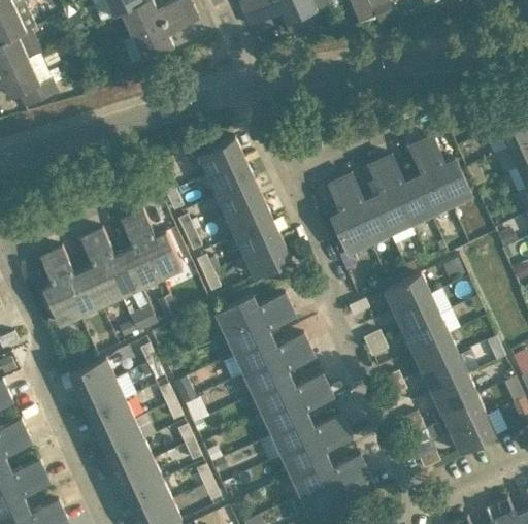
[(0,0),(0,12),(25,1),(24,0),(0,0)]
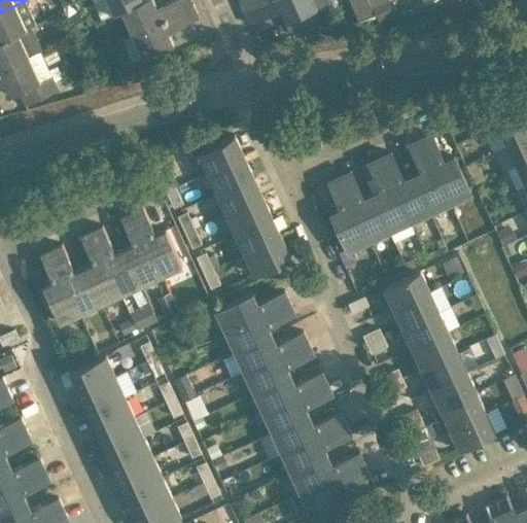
[(91,0),(101,21),(121,11),(144,1),(144,0),(143,0),(91,0)]
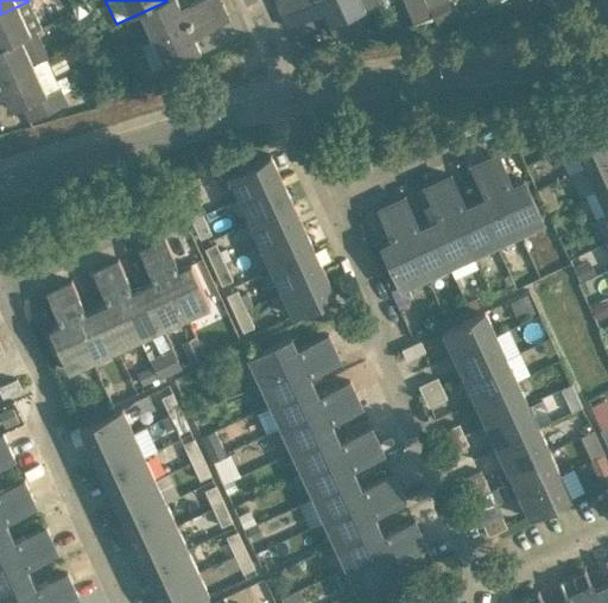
[(140,13),(152,40),(223,7),(220,0),(204,0),(183,11),(177,0),(166,0),(166,1),(140,13)]
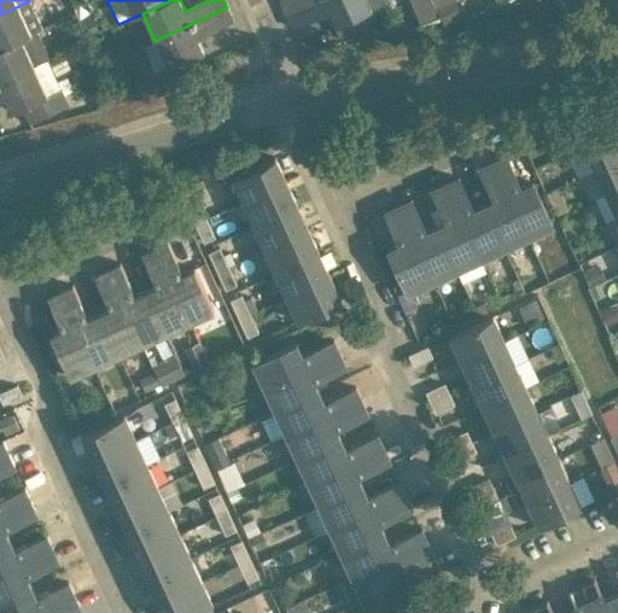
[(315,0),(283,0),(280,1),(286,13),(315,0)]
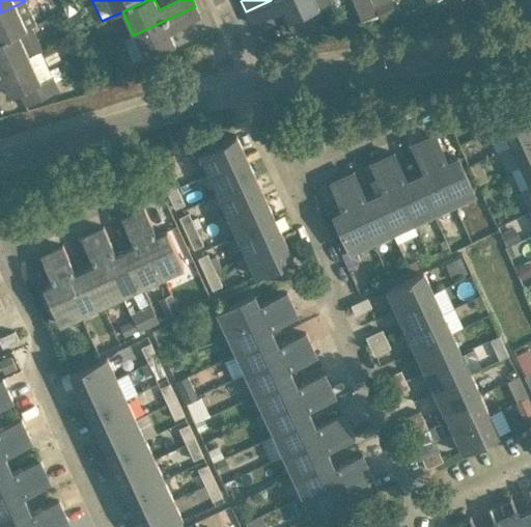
[(288,24),(319,9),(315,0),(271,0),(246,11),(251,25),(283,11),(288,24)]
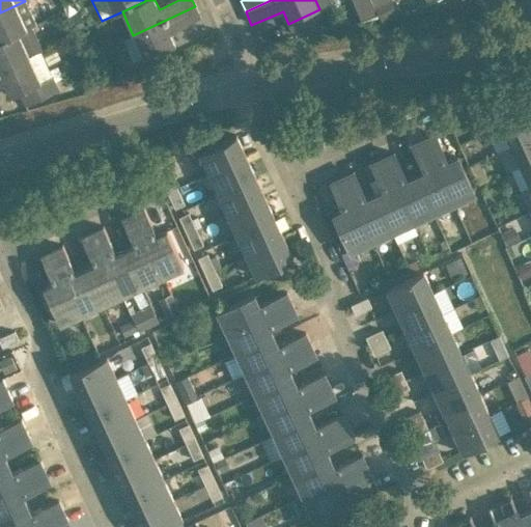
[(0,43),(31,29),(36,26),(25,1),(0,12),(0,43)]
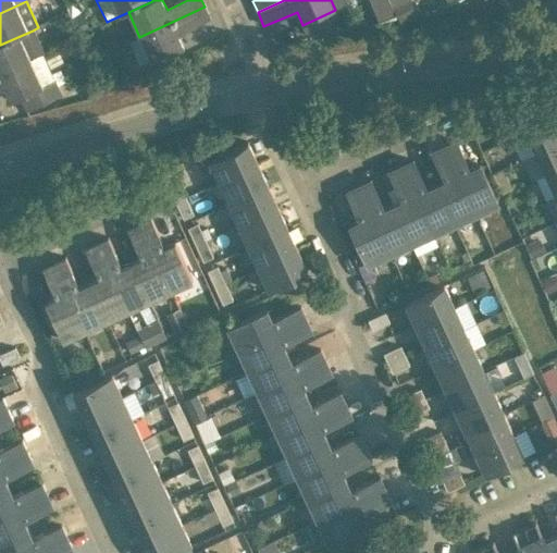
[(411,1),(393,10),(400,26),(419,19),(411,1)]
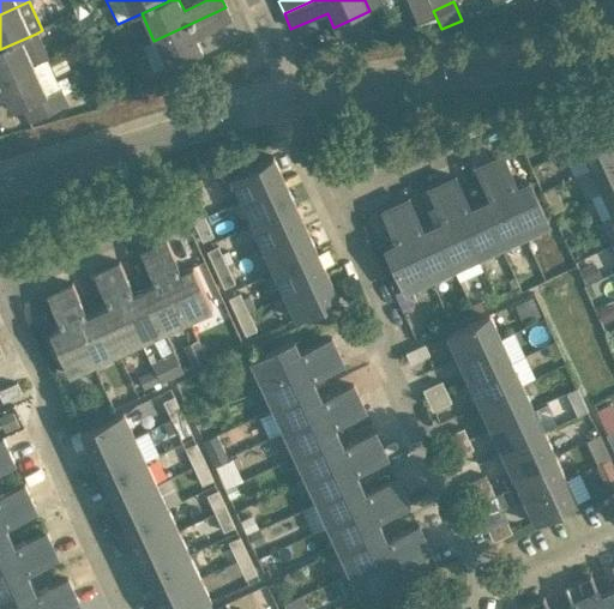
[(226,7),(154,41),(168,70),(204,53),(197,38),(233,22),(226,7)]
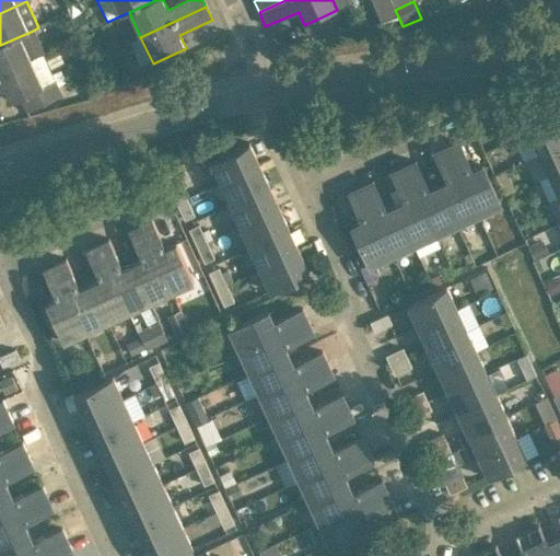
[(77,20),(73,22),(80,35),(90,30),(83,16),(77,20)]
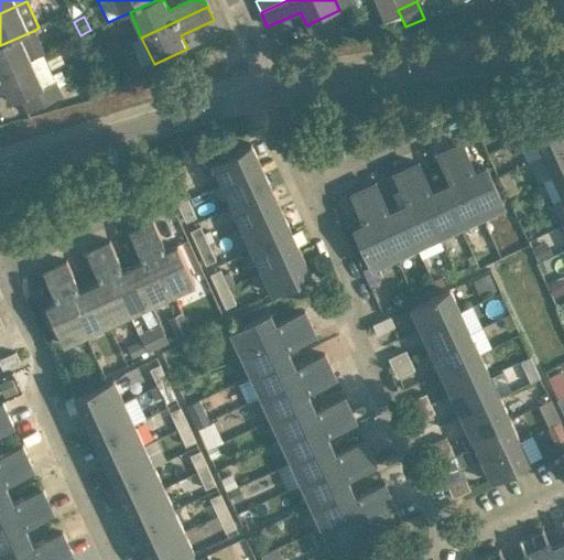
[(0,76),(44,56),(33,31),(0,45),(0,76)]
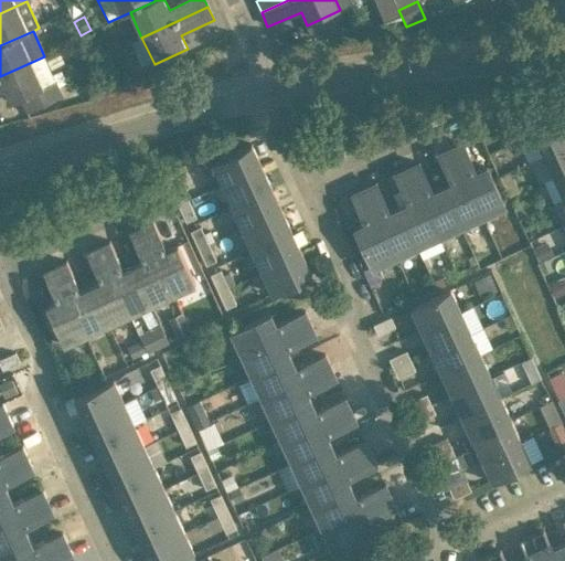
[(63,98),(44,56),(0,76),(0,92),(4,91),(11,104),(20,99),(28,115),(63,98)]
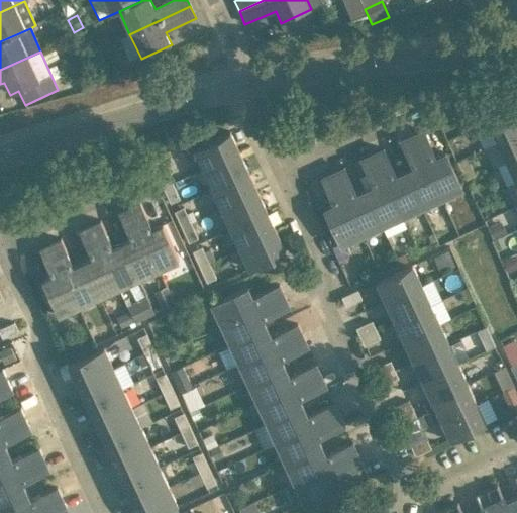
[(85,93),(97,87),(92,76),(80,81),(85,93)]
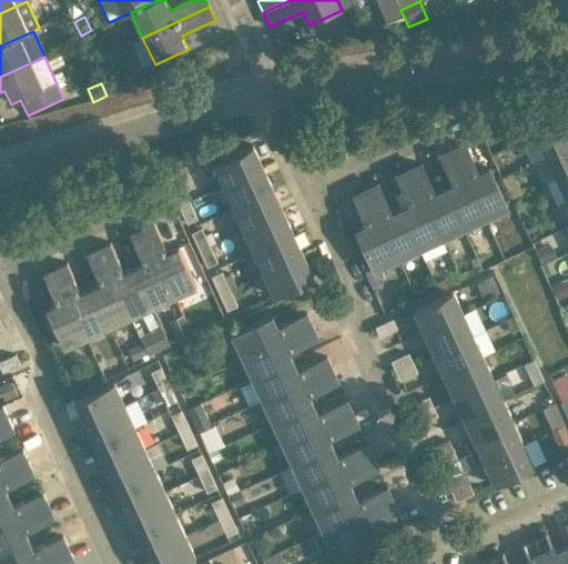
[(567,120),(537,136),(547,158),(567,147),(567,120)]
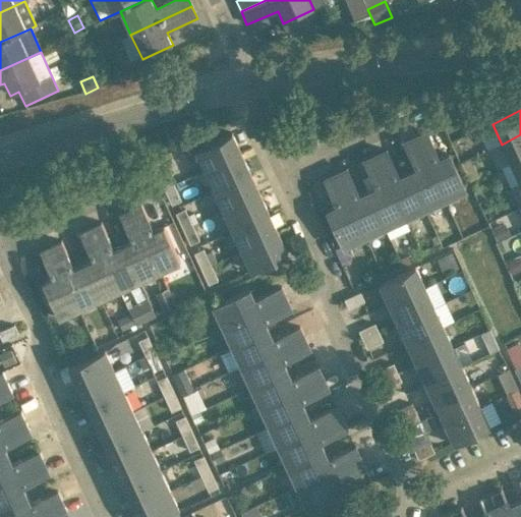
[(466,191),(458,174),(450,156),(440,160),(426,133),(416,137),(446,202),(466,191)]
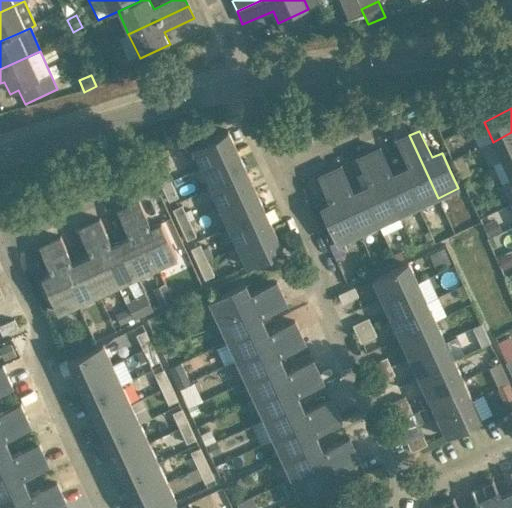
[(193,149),(202,168),(237,152),(228,132),(193,149)]
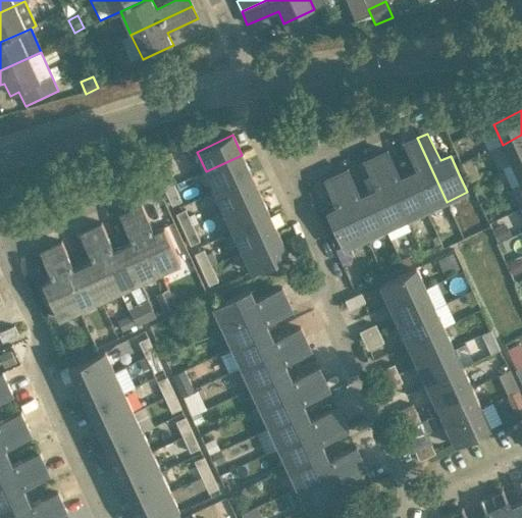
[(521,135),(503,145),(513,164),(521,159),(521,135)]
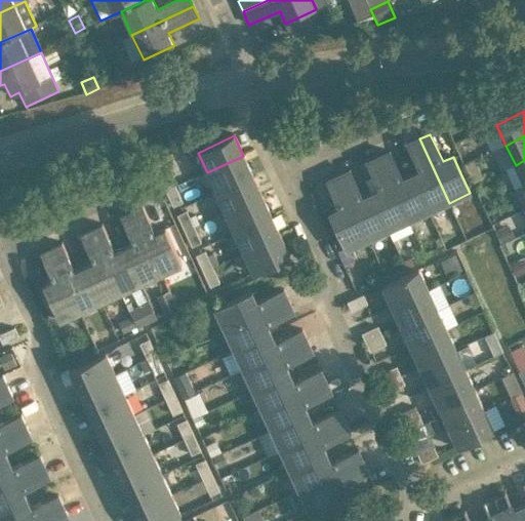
[(429,212),(449,203),(419,138),(408,145),(420,171),(412,175),(429,212)]
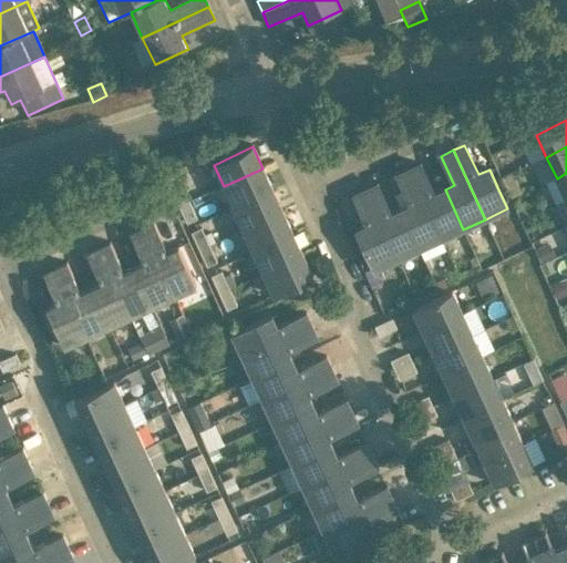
[(463,229),(445,190),(435,195),(421,165),(410,171),(441,239),(463,229)]
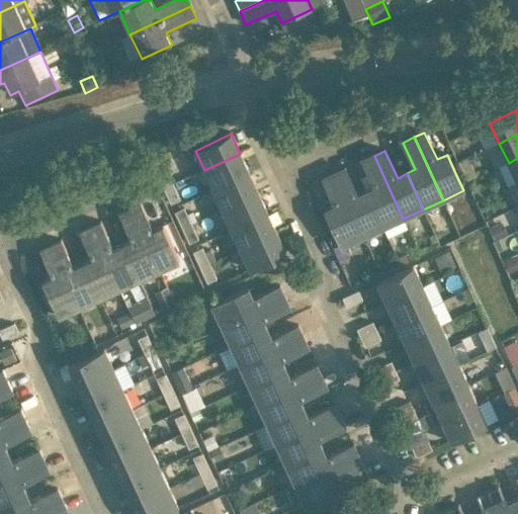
[(240,154),(204,170),(213,190),(250,174),(240,154)]
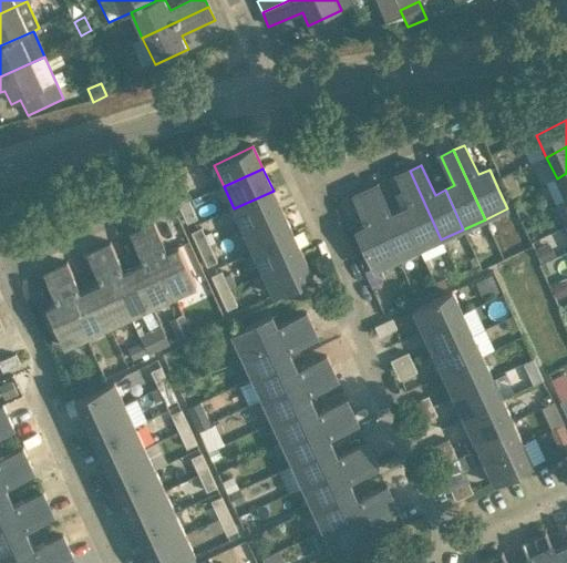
[(420,249),(441,239),(410,171),(398,176),(411,206),(401,211),(420,249)]
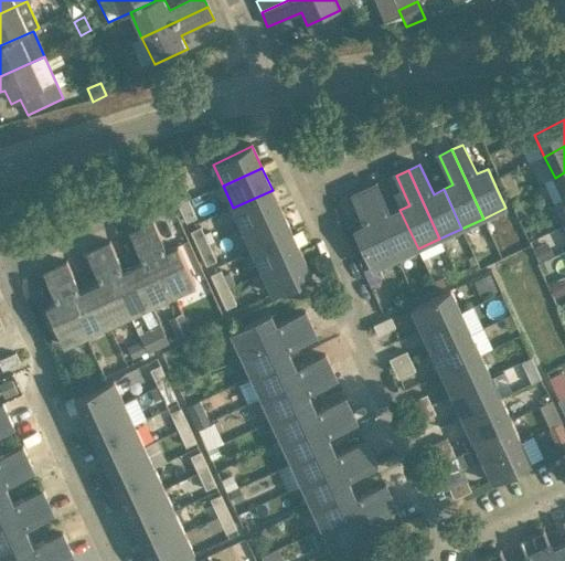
[(564,172),(555,178),(564,199),(564,172)]
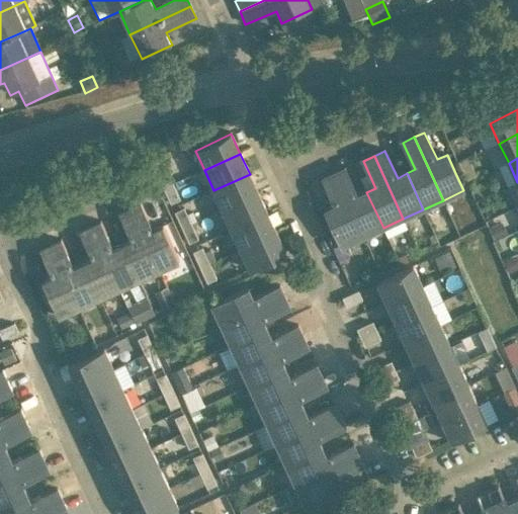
[(463,175),(473,170),(468,159),(458,163),(463,175)]
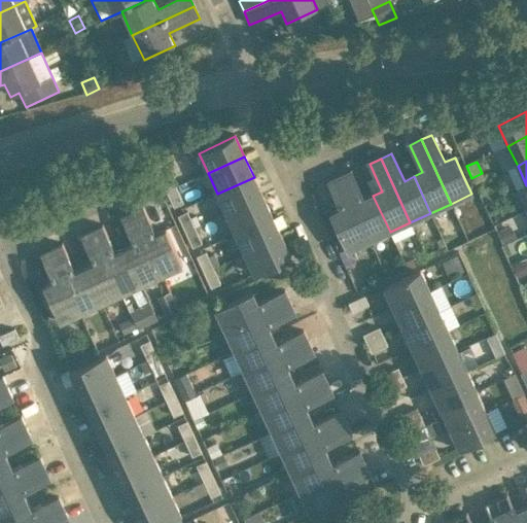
[(153,180),(159,178),(163,176),(156,163),(147,167),(153,180)]
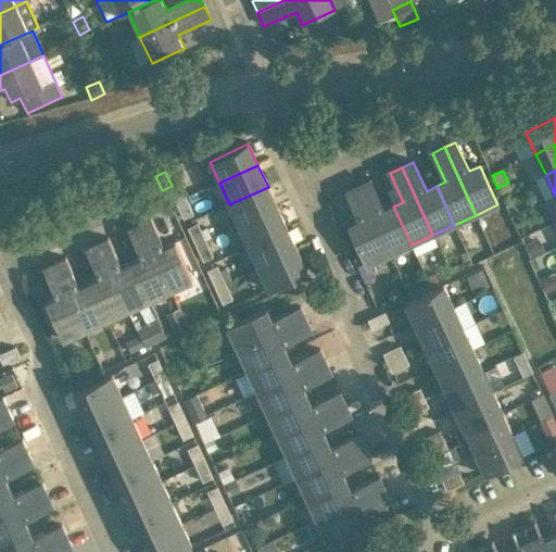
[(390,254),(412,245),(393,207),(384,211),(370,182),(358,187),(390,254)]
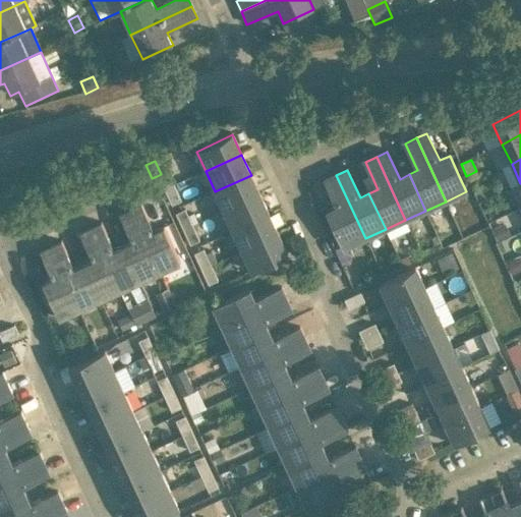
[(167,171),(161,174),(157,176),(164,190),(174,186),(167,171)]
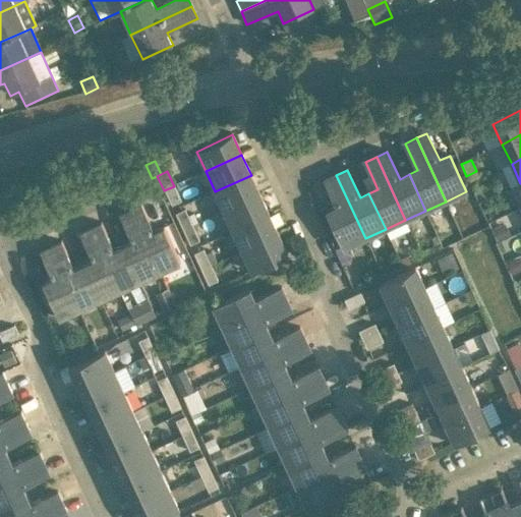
[(215,191),(225,212),(261,195),(251,175),(215,191)]
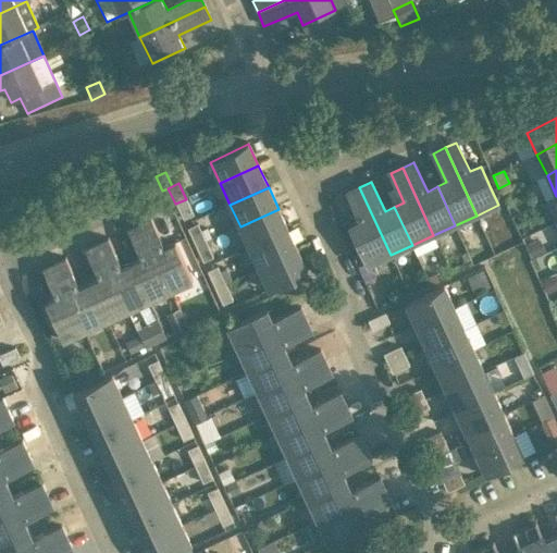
[(369,266),(391,255),(359,187),(348,193),(361,222),(350,226),(369,266)]
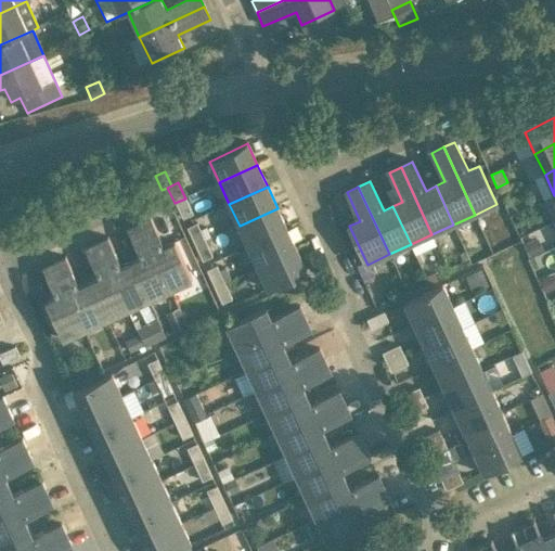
[(185,199),(175,203),(183,221),(194,216),(185,199)]
